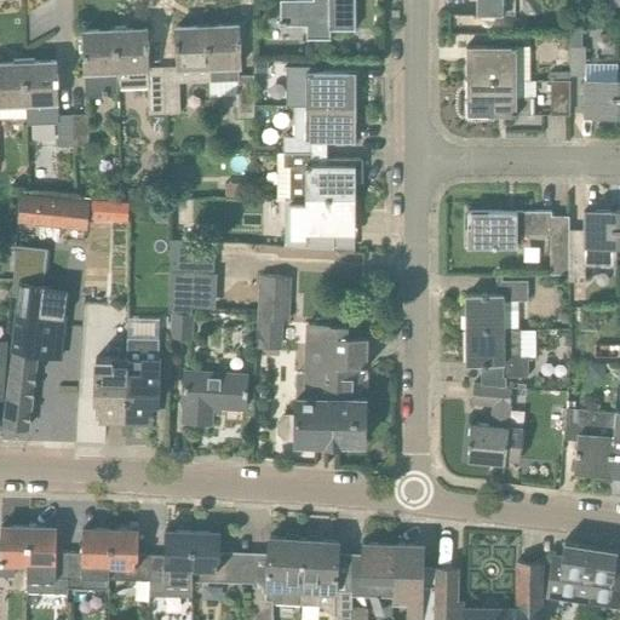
[(355,19),(354,0),(328,0),(281,0),(281,27),(306,26),(306,38),(339,38),(338,47),(372,47),(372,21),(355,19)]
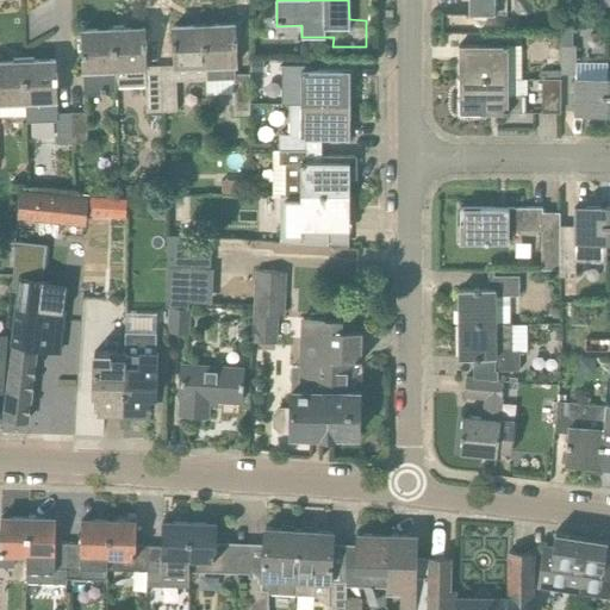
[(468,0),(468,16),(495,17),(495,0),(468,0)]
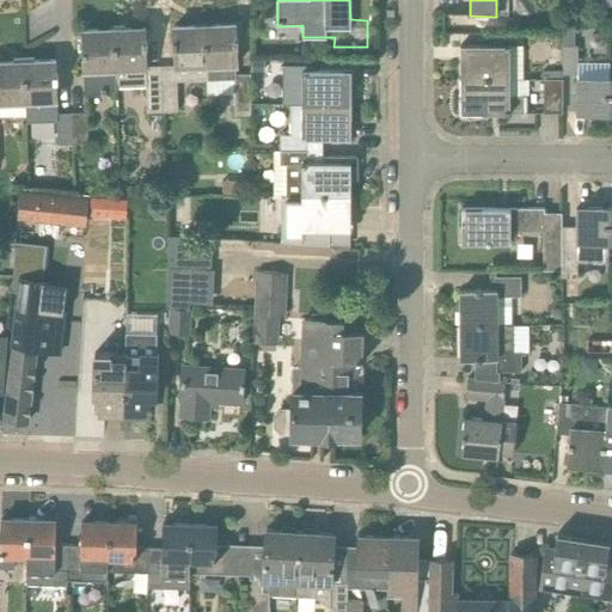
[(236,25),(204,26),(207,79),(234,79),(236,115),(250,115),(250,74),(236,74),(236,66),(237,66),(236,46),(238,46),(238,38),(236,38),(236,25)]
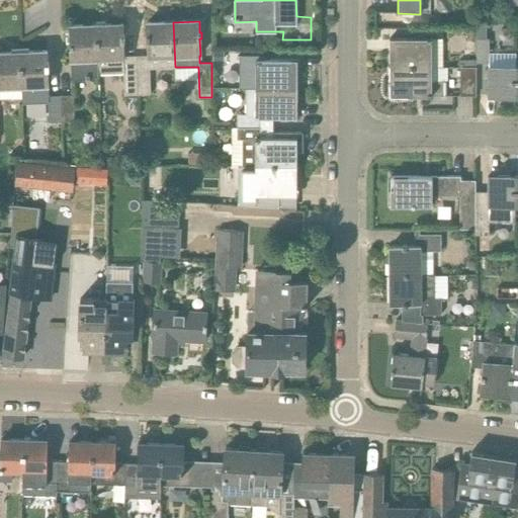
[(150,68),(175,67),(173,22),(147,23),(148,62),(136,63),(138,94),(150,94),(150,68)]
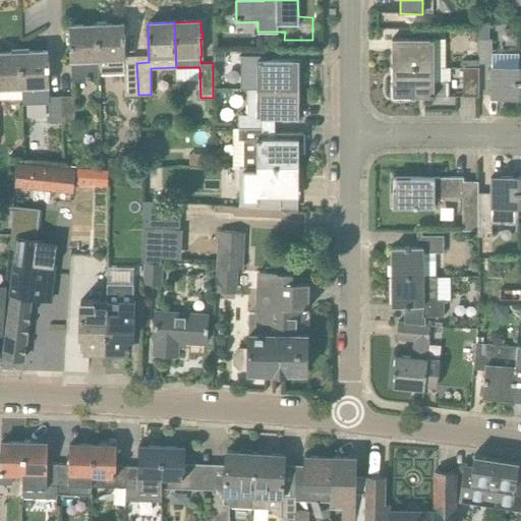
[(123,24),(97,25),(99,73),(124,73),(125,95),(138,95),(136,63),(124,63),(123,24)]
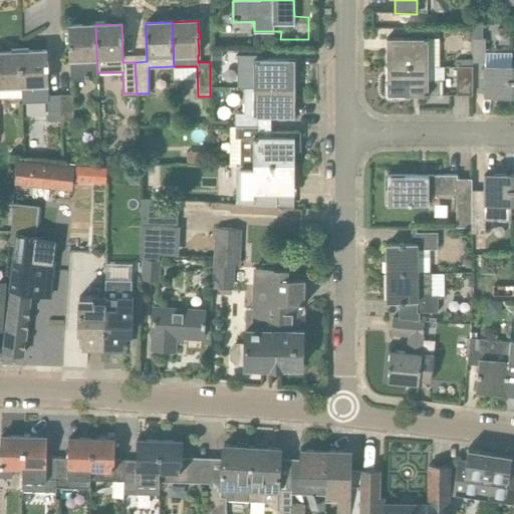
[(97,72),(95,25),(69,26),(70,60),(71,79),(85,78),(85,76),(97,76),(97,72)]
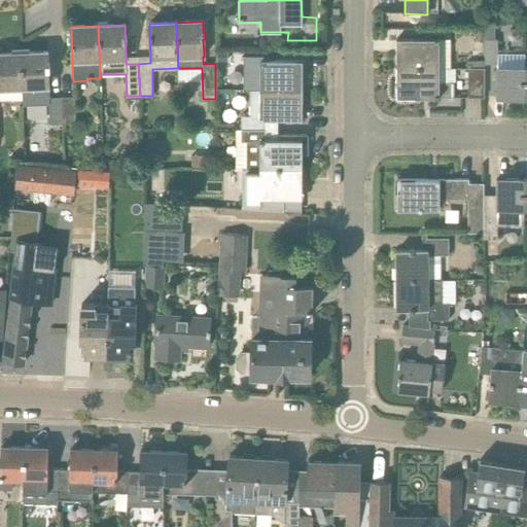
[(508,30),(506,36),(510,42),(516,41),(520,36),(516,30),(508,30)]
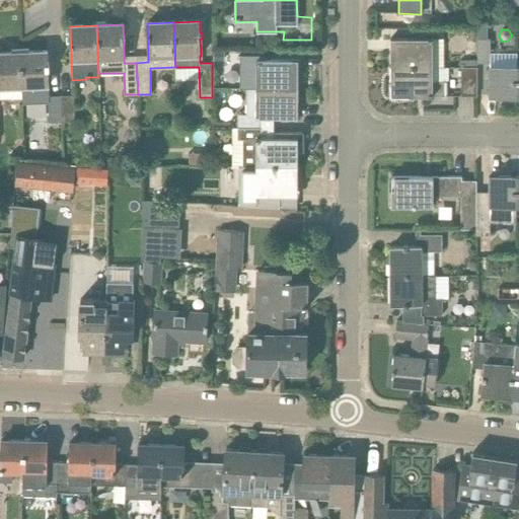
[(432,39),(390,39),(390,68),(433,67),(432,39)]
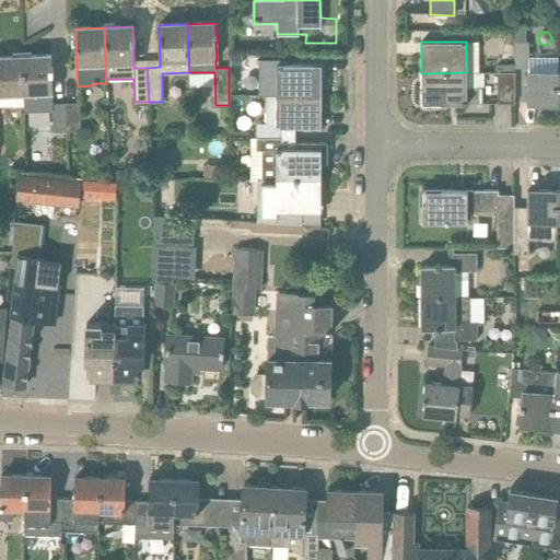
[(527,68),(528,42),(515,42),(515,68),(527,68)]
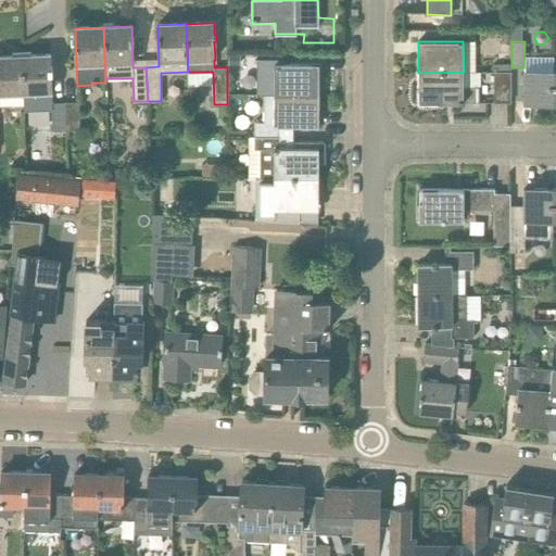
[(52,130),(66,130),(65,103),(52,103),(51,92),(51,74),(52,74),(52,67),(50,68),(50,55),(22,57),(23,93),(24,112),(52,111),(52,130)]
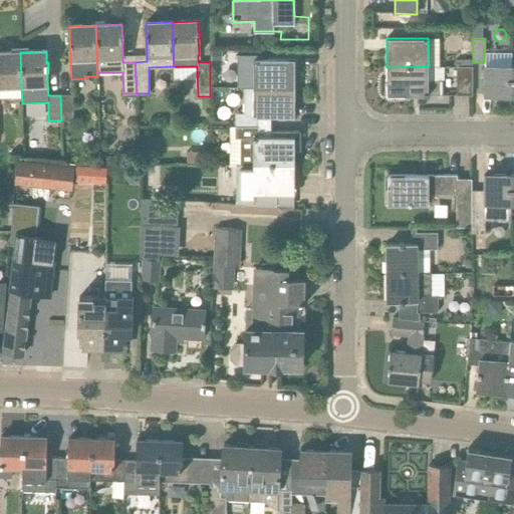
[(222,52),(213,51),(212,61),(222,61),(222,52)]
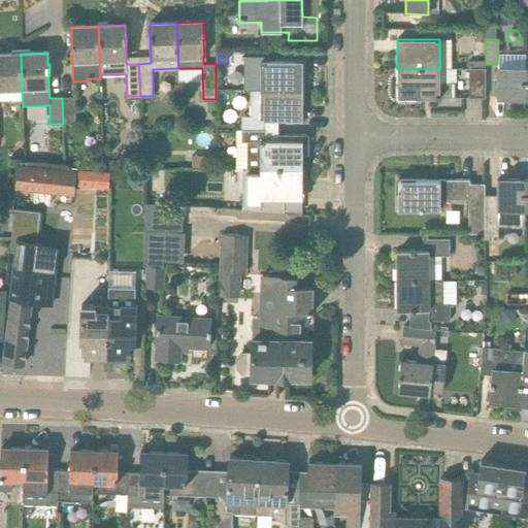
[(0,89),(22,89),(21,54),(0,54),(0,89)]
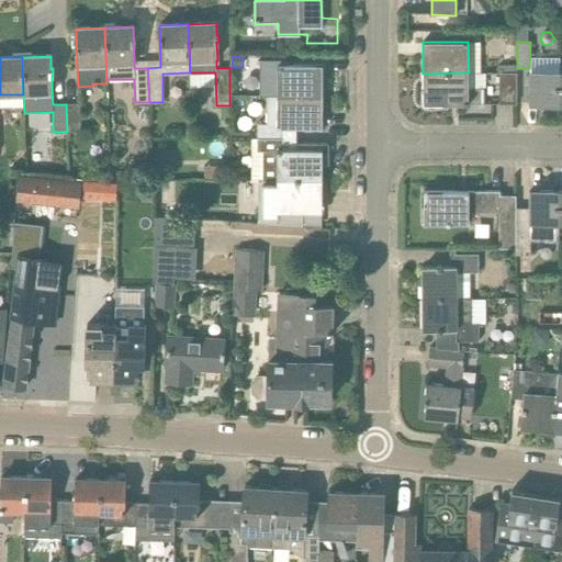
[(277,65),(277,96),(277,97),(322,97),(322,66),(277,65)]
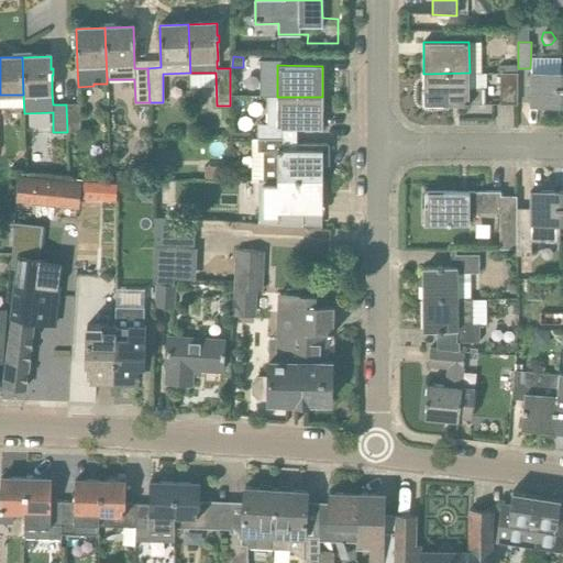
[(470,73),(423,74),(423,105),(482,105),(483,88),(475,88),(476,73),(470,73)]
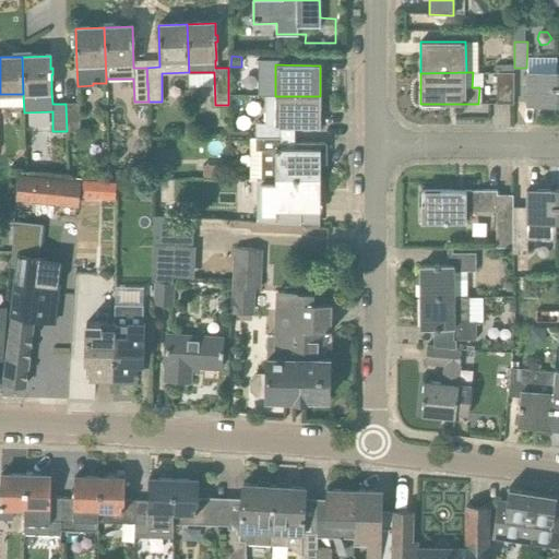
[(513,72),(497,72),(497,103),(513,103),(513,72)]
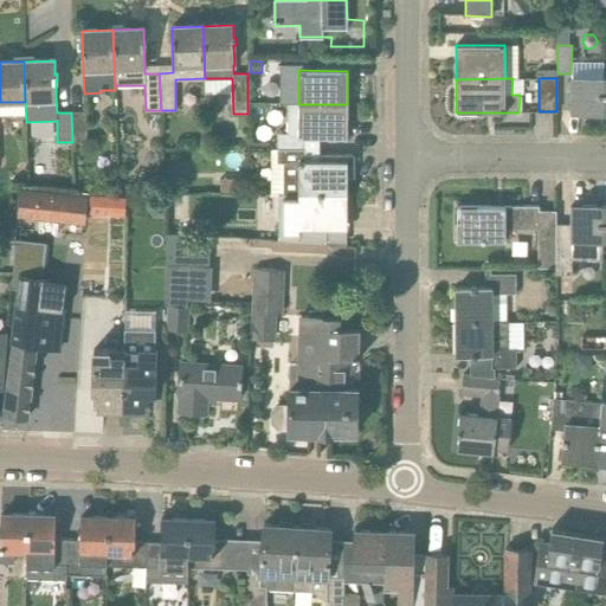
[(572,79),(571,113),(603,113),(603,79),(572,79)]
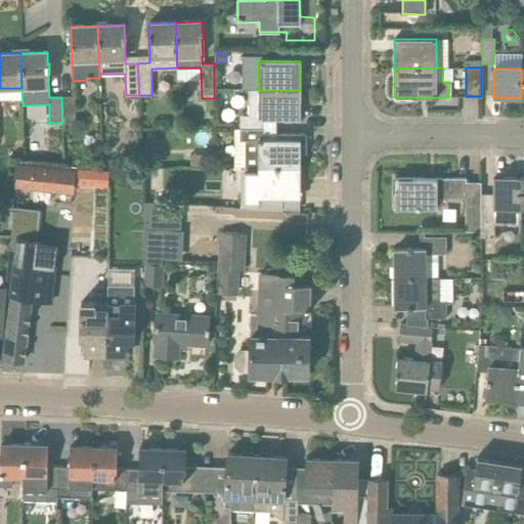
[(300,120),(300,90),(258,90),(258,89),(249,90),(249,119),(241,119),(239,129),(264,129),(264,119),(300,120)]
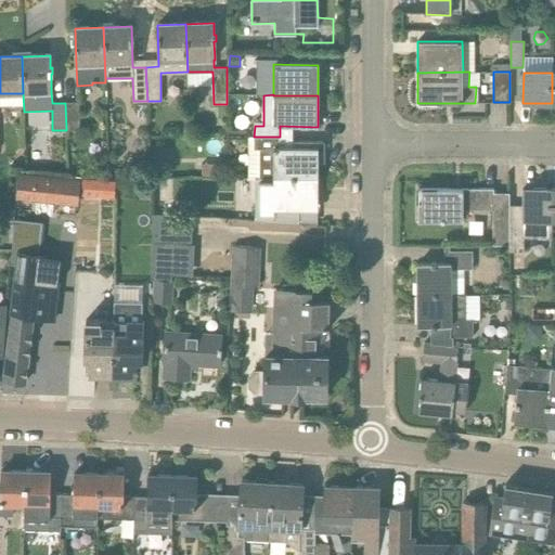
[(78,103),(65,103),(66,130),(79,130),(78,103)]
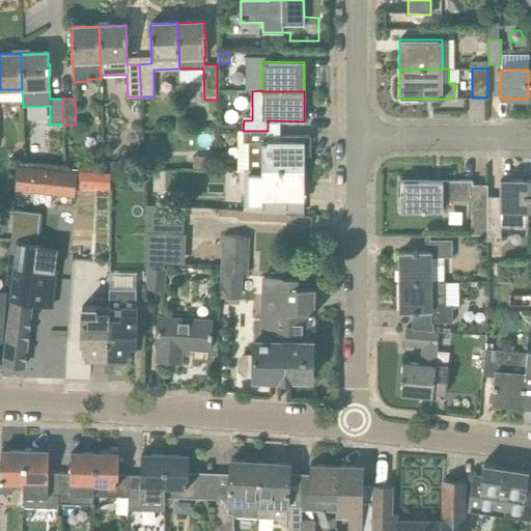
[(248,171),(261,171),(304,171),(304,157),(310,157),(310,137),(289,137),(279,136),(279,142),(267,142),(268,131),(243,131),(243,143),(248,143),(248,171)]
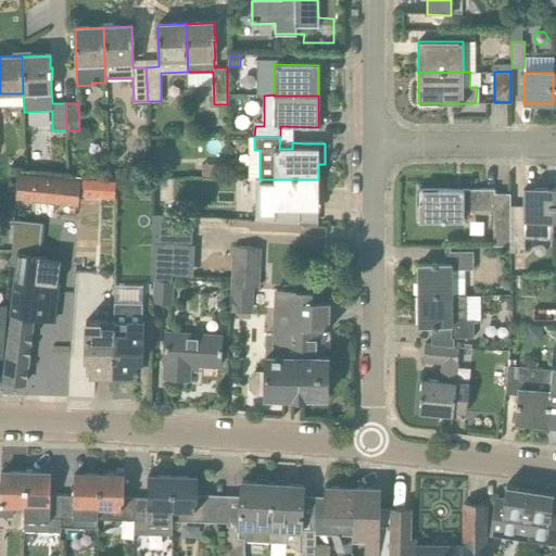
[(171,151),(153,151),(153,166),(171,166),(171,151)]
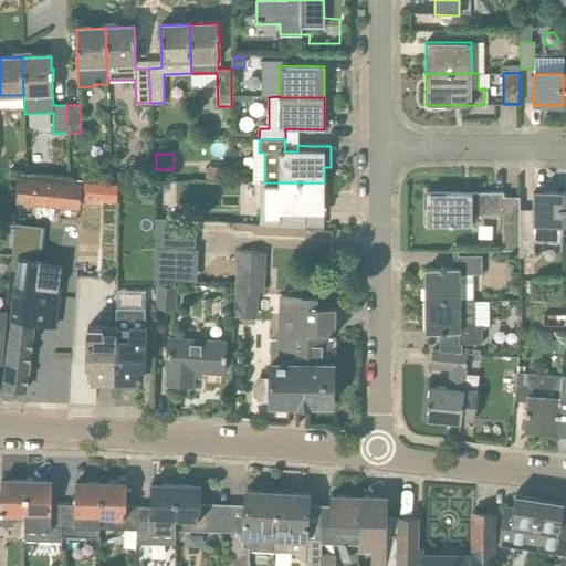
[(34,180),(31,207),(77,212),(81,186),(34,180)]
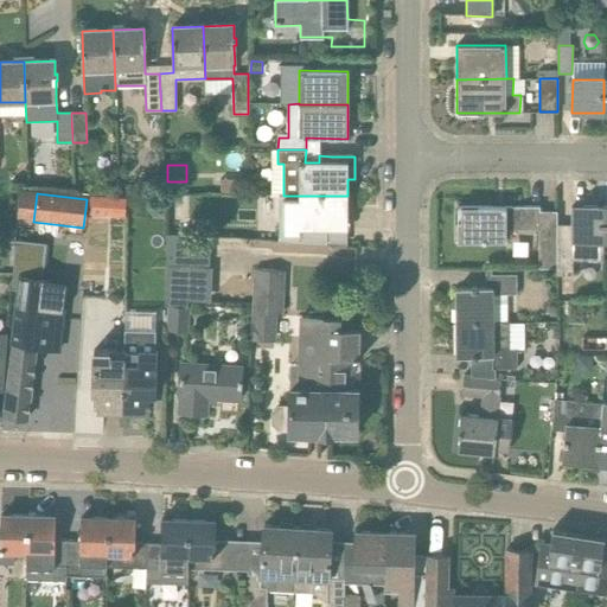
[(89,213),(125,216),(126,198),(90,196),(89,213)]
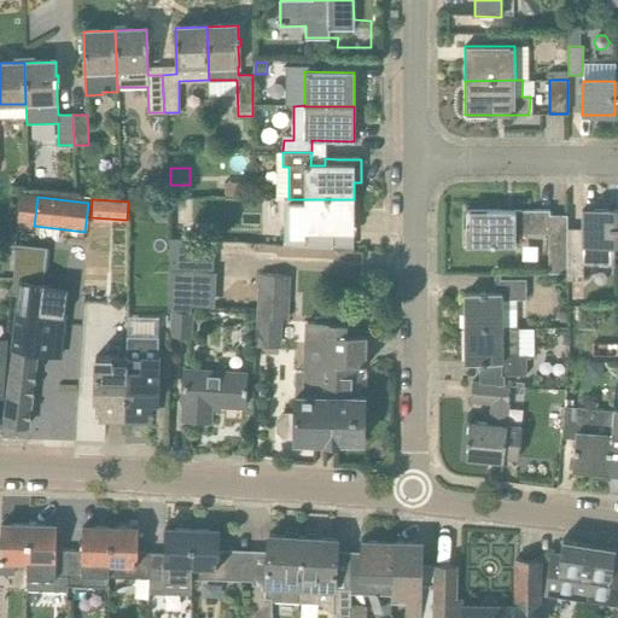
[(354,234),(354,199),(304,199),(304,233),(354,234)]
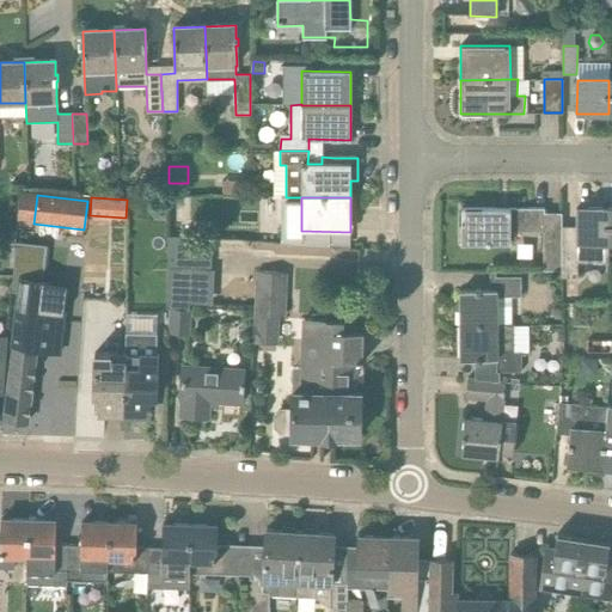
[(509,232),(543,232),(543,270),(561,270),(562,238),(562,213),(544,214),(544,209),(507,209),(500,209),(461,209),(461,244),(509,245),(509,232)]
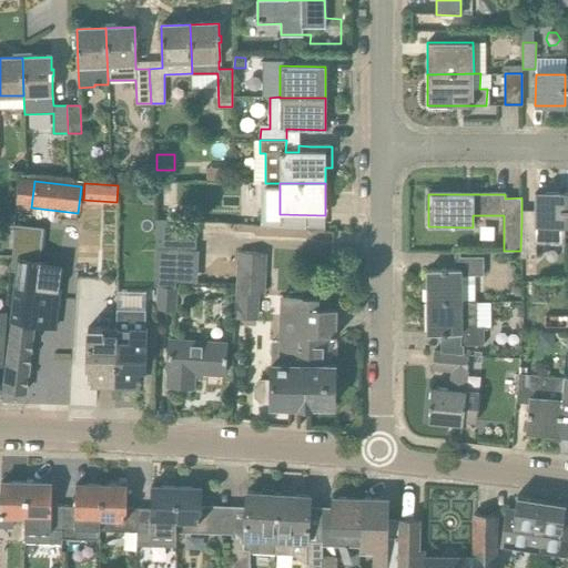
[(565,224),(565,194),(535,194),(535,221),(521,221),(520,251),(520,257),(536,257),(536,243),(565,243),(565,224)]
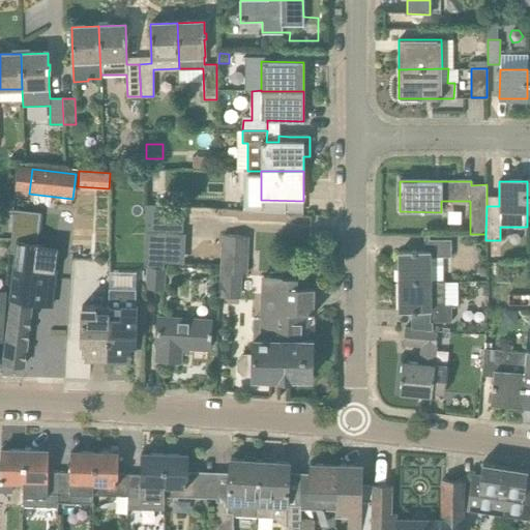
[(146,267),(146,268),(164,269),(164,268),(165,232),(182,233),(184,205),(146,204),(145,266),(146,267)]
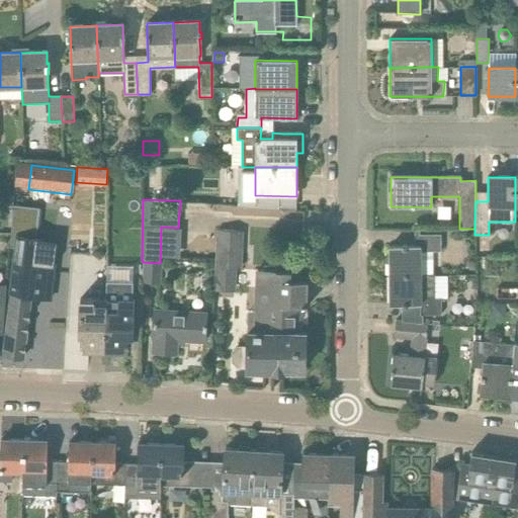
[(13,204),(12,238),(67,244),(71,211),(13,204)]
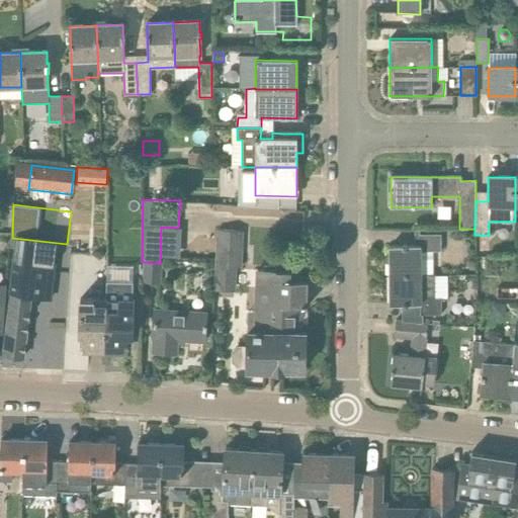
[(216,257),(213,289),(235,290),(237,267),(241,267),(243,231),(218,230),(217,241),(216,257)]
